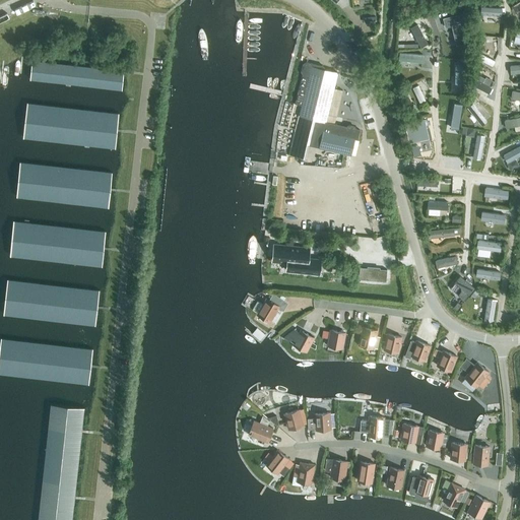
[(503,14),(503,5),(481,4),(481,13),(503,14)]
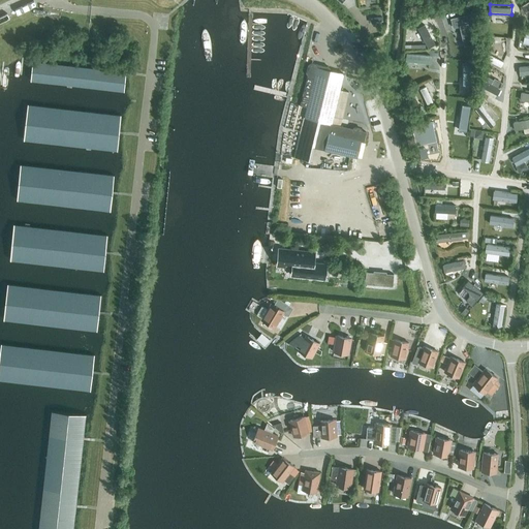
[(452,19),(454,27),(460,26),(464,45),(472,43),(466,16),(452,19)]
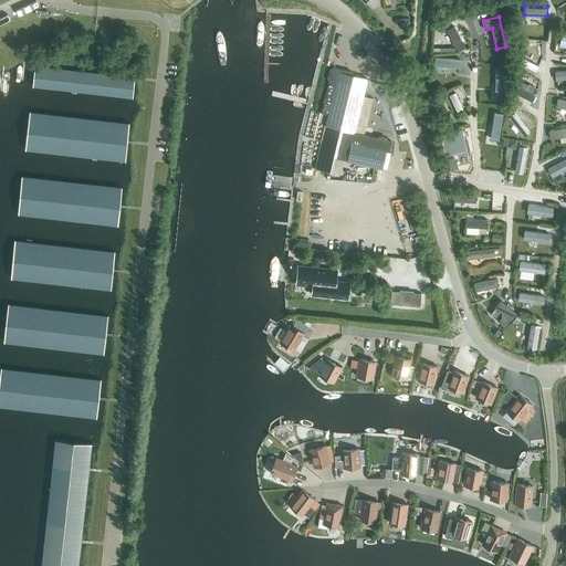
[(461,25),(448,25),(448,33),(443,33),(442,49),(460,49),(461,25)]
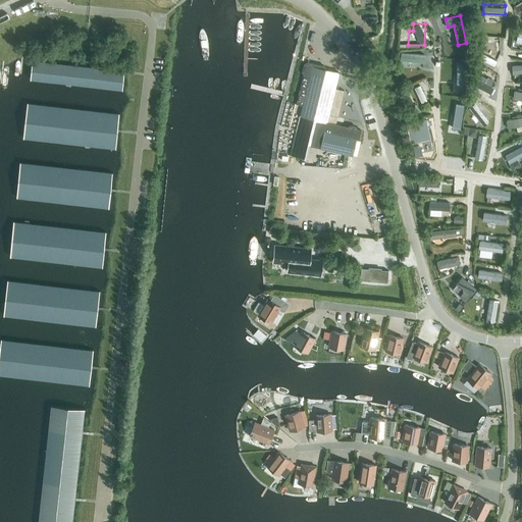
[(478,57),(494,65),(501,53),(484,45),(478,57)]
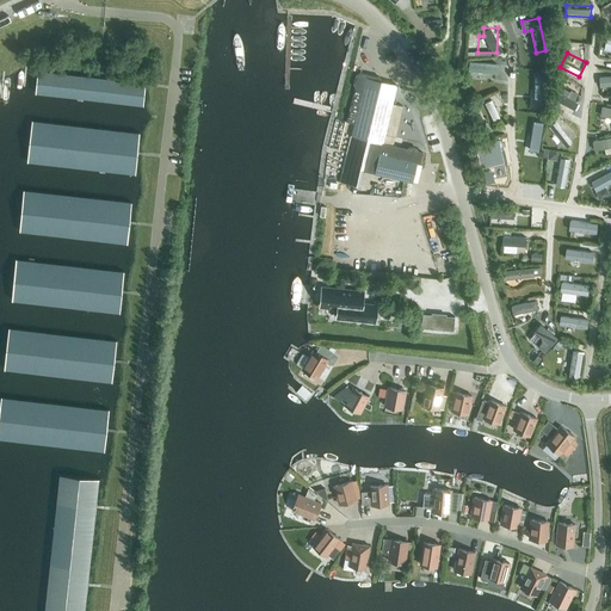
[(498,71),(499,60),(470,59),(470,69),(498,71)]
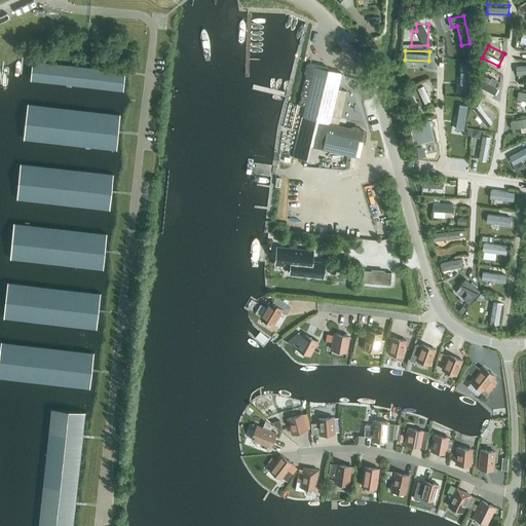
[(33,61),(31,79),(123,90),(125,71),(33,61)]
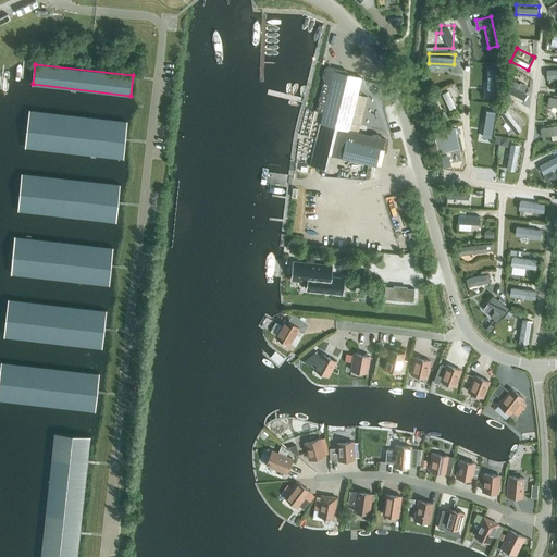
[(324,78),(317,111),(323,112),(321,123),(337,126),(331,153),(334,155),(342,157),(346,158),(375,165),(380,148),(381,149),(382,148),(383,147),(385,138),(381,137),(381,135),(372,133),(371,135),(348,130),(357,96),(361,77),(339,72),(337,69),(329,66),(324,69),(323,77),(324,78)]
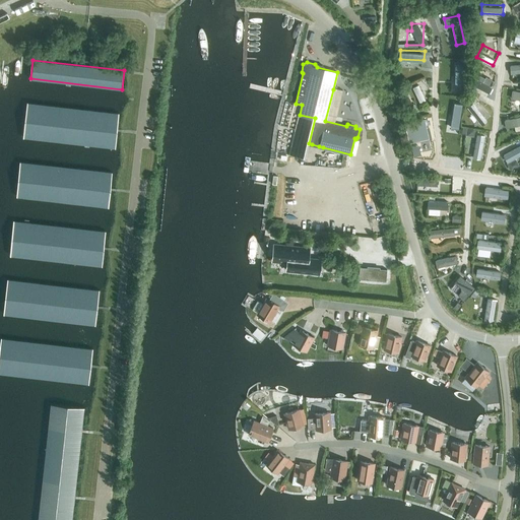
[(519,62),(511,63),(511,70),(519,70),(519,62)]
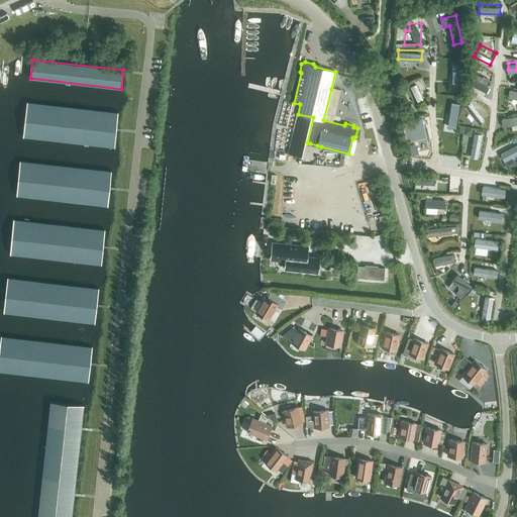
[(474,77),(470,83),(486,92),(490,85),(474,77)]
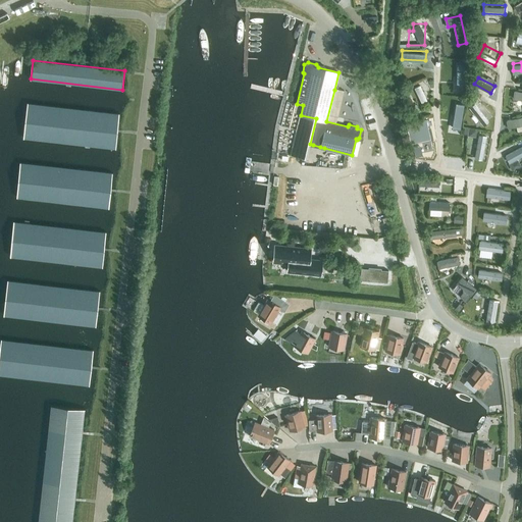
[(428,98),(423,88),(429,86),(427,80),(409,88),(417,104),(428,98)]
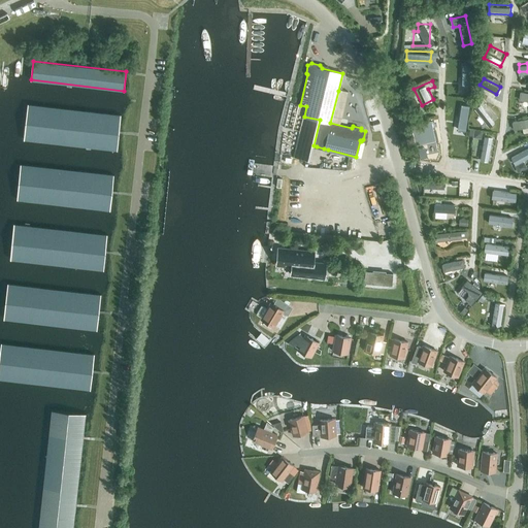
[(28,104),(24,139),(118,150),(120,133),(120,131),(122,114),(28,104)]
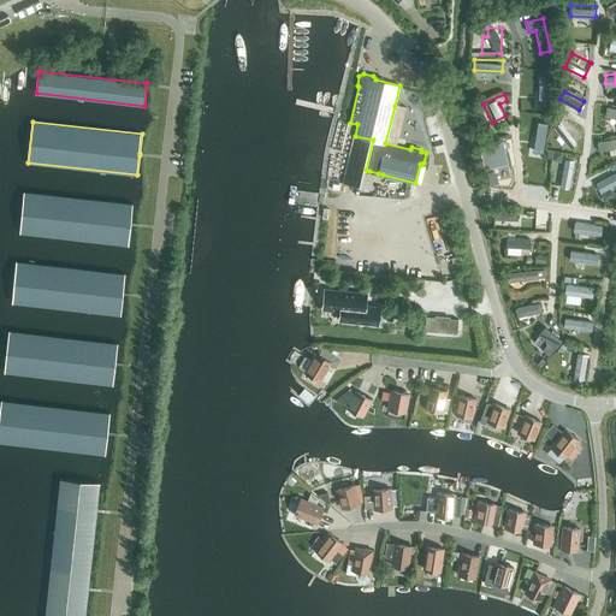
[(579,141),(582,137),(568,122),(564,124),(579,141)]
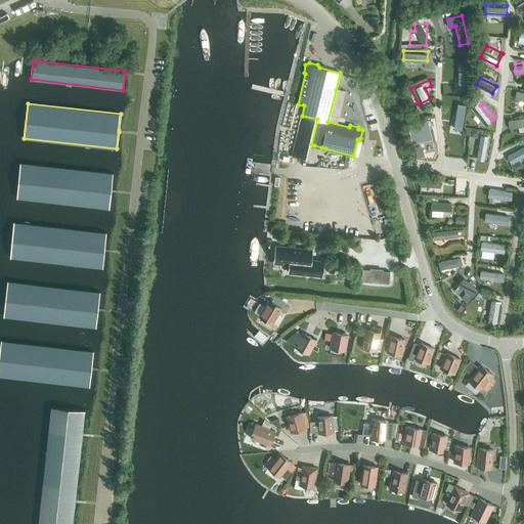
[(486,125),(492,120),(480,105),(475,111),(486,125)]
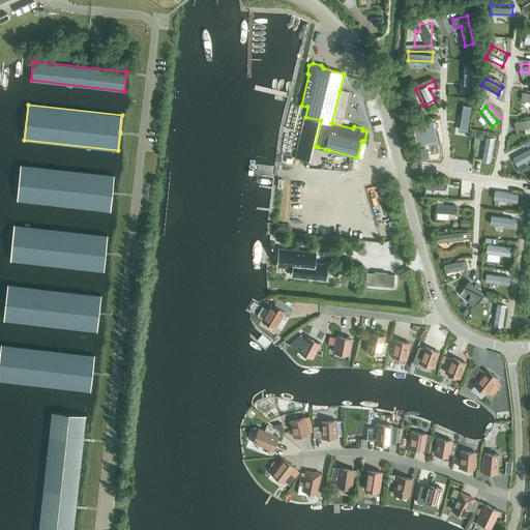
[(417,117),(425,113),(423,108),(415,111),(417,117)]
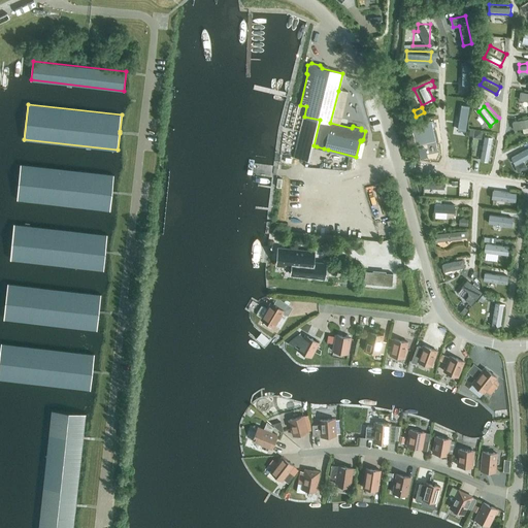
[(433,144),(437,140),(424,129),(421,133),(433,144)]
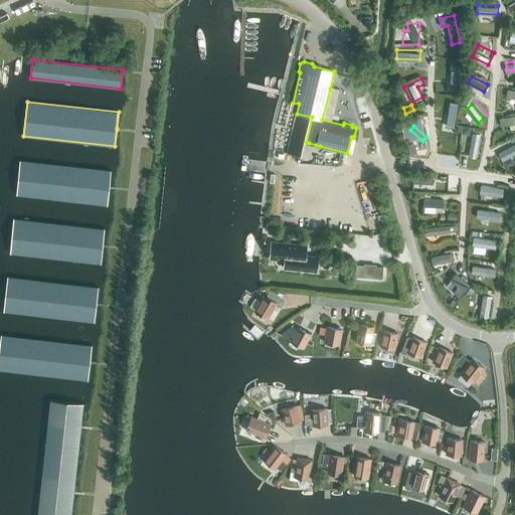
[(476,155),(482,132),(474,130),(468,153),(476,155)]
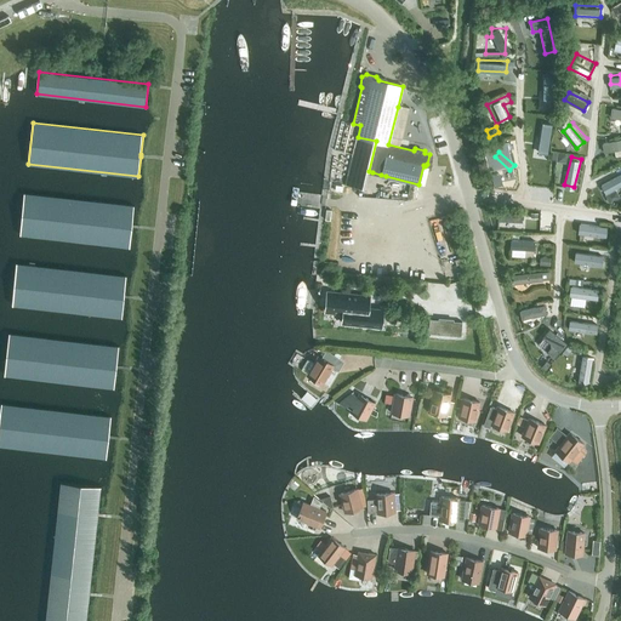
[(620,172),(602,181),(605,191),(620,184),(620,172)]
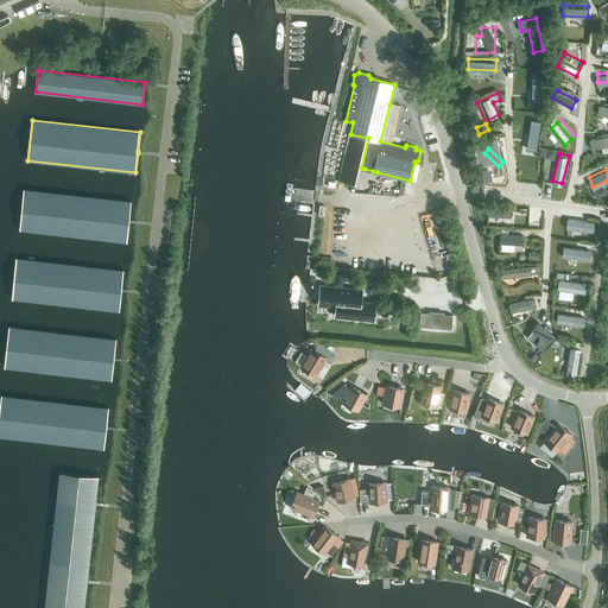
[(481,171),(483,183),(492,181),(489,170),(481,171)]
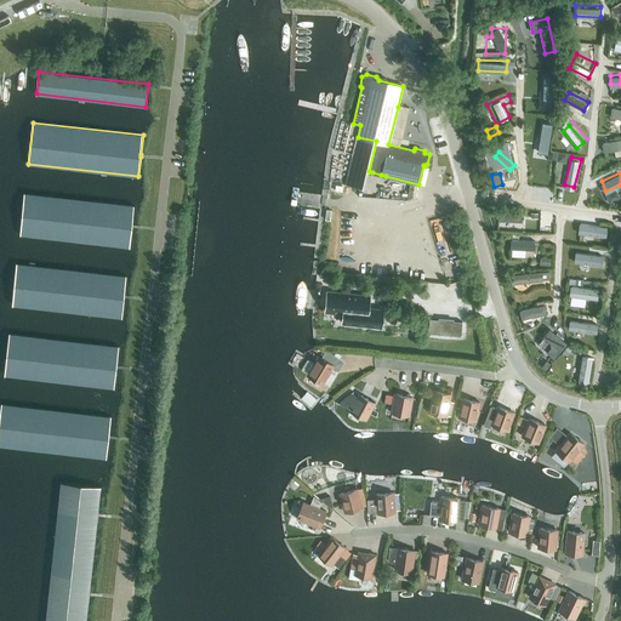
[(608,191),(610,200),(620,198),(616,188),(608,191)]
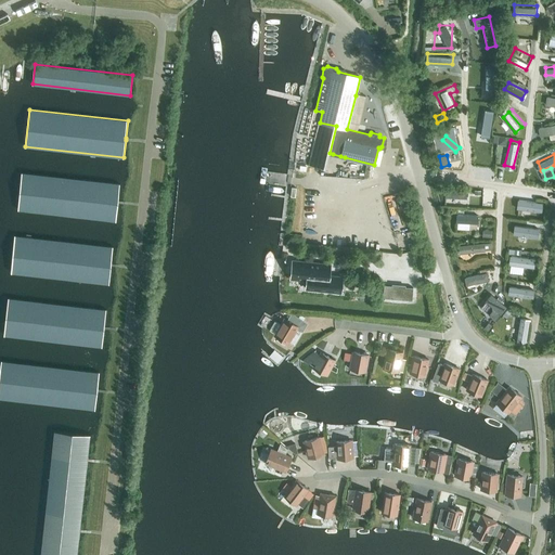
[(23,172),(18,209),(116,220),(118,203),(118,201),(120,183),(23,172)]
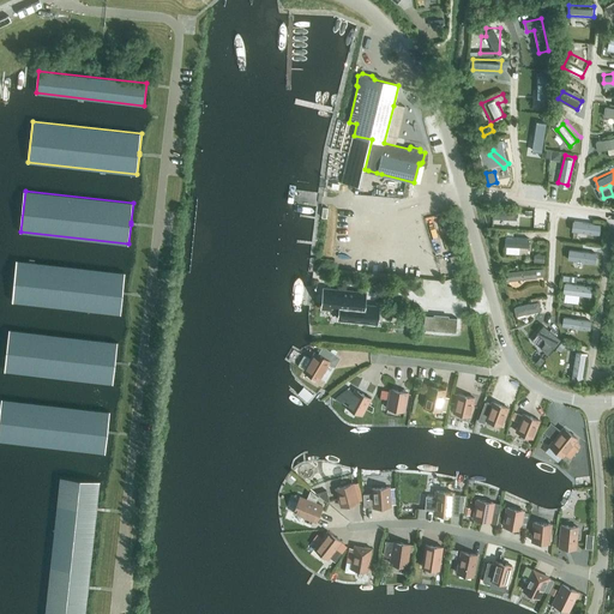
[(573,218),(572,230),(600,233),(601,221),(573,218)]
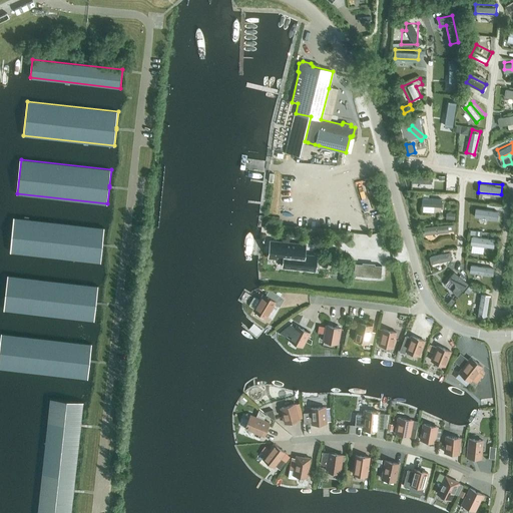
[(423,197),(423,210),(435,210),(435,206),(443,206),(443,196),(423,197)]
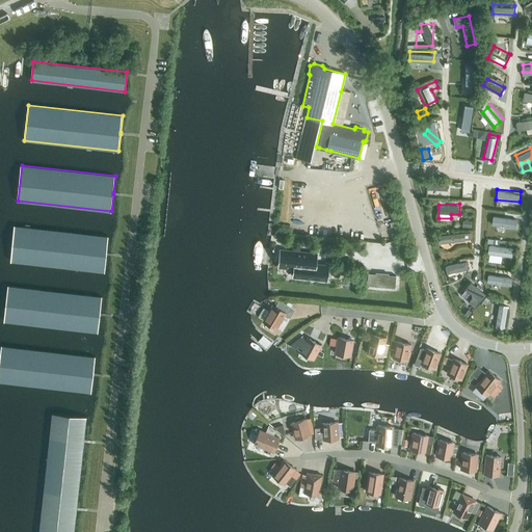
[(491,223),(516,228),(519,217),(494,213),(491,223)]
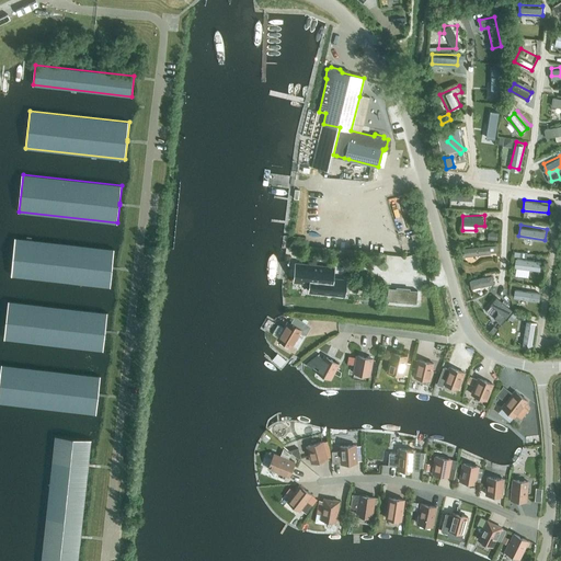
[(15,238),(11,275),(111,286),(112,268),(113,266),(114,249),(15,238)]
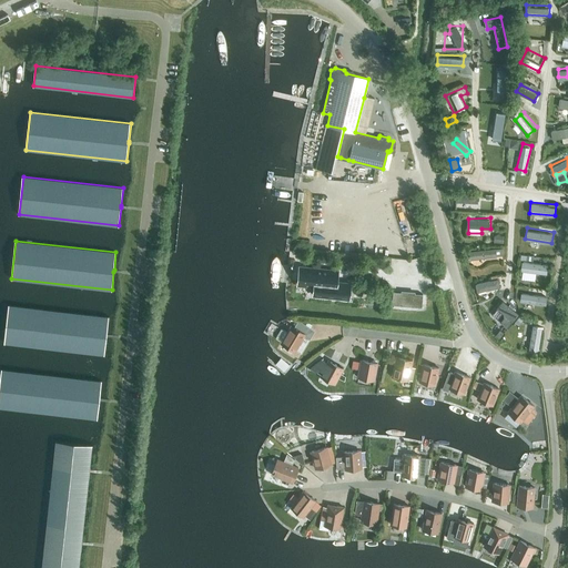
[(347,303),(350,285),(336,284),(338,272),(297,267),(295,288),(312,290),(311,298),(347,303)]
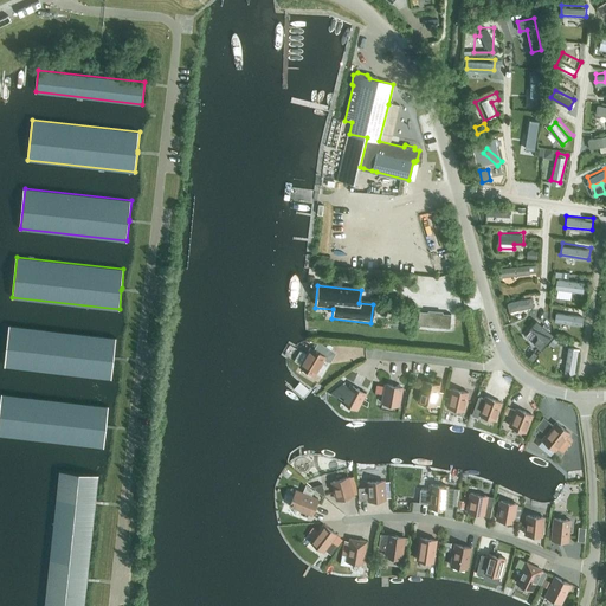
[(533,294),(509,300),(511,309),(535,303),(533,294)]
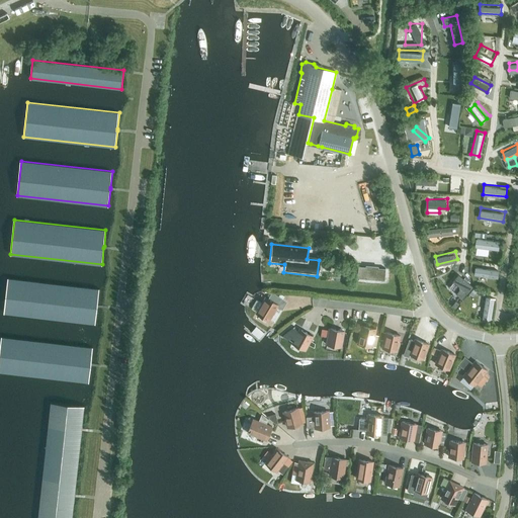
[(377,269),(377,267),(365,266),(364,268),(358,267),(357,279),(383,281),(384,269),(377,269)]
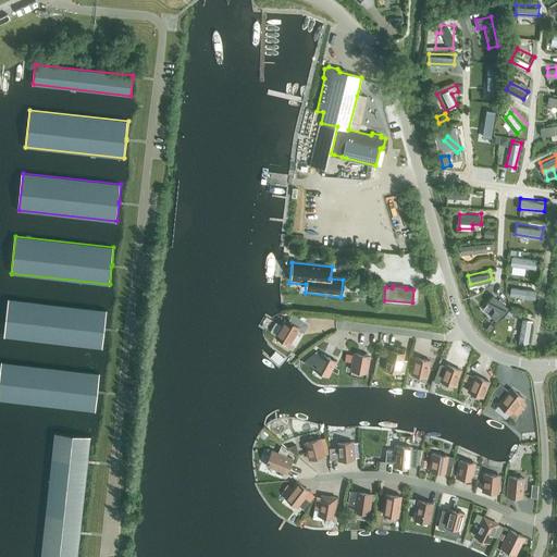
[(511,286),(510,295),(536,296),(537,287),(511,286)]
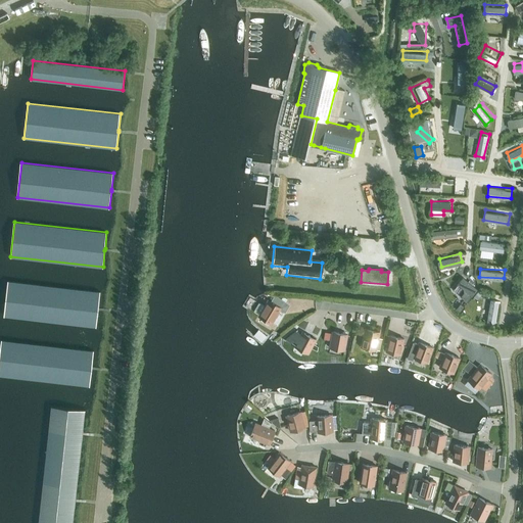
[(463,277),(458,284),(466,290),(461,296),(467,301),(477,289),(463,277)]
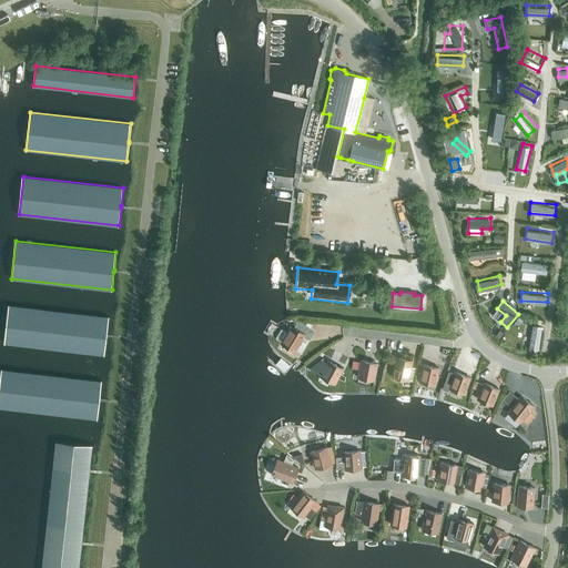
[(9,305),(4,343),(104,354),(107,336),(107,334),(109,316),(9,305)]
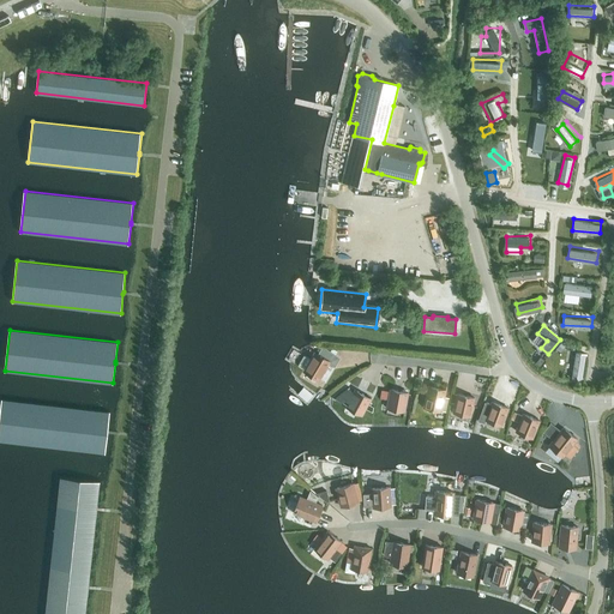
[(577,349),(572,377),(582,379),(588,350),(577,349)]
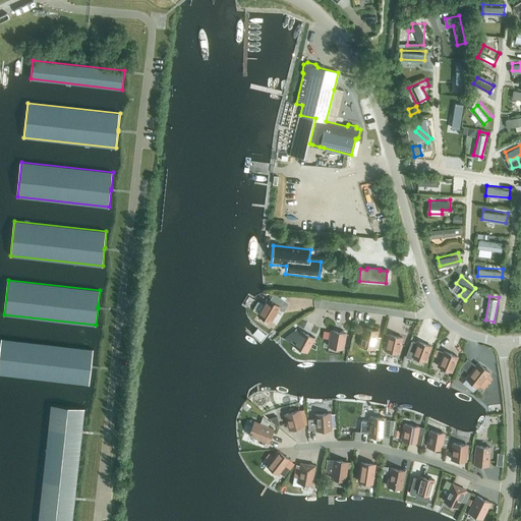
[(279,307),(266,300),(263,305),(257,302),(252,310),(271,322),(279,307)]
